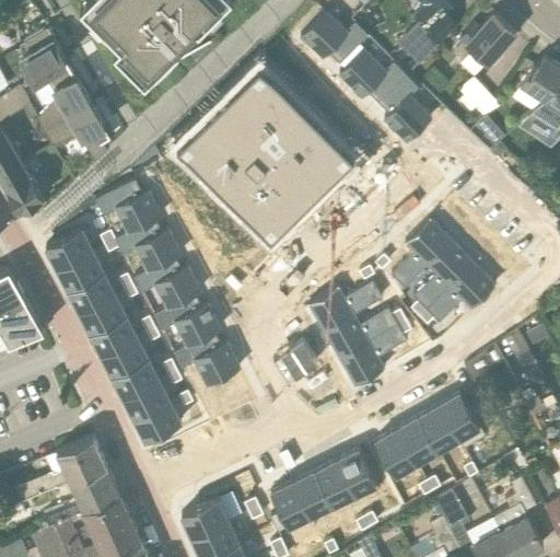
[(88,0),(80,8),(119,47),(114,54),(144,84),(154,73),(155,74),(158,71),(176,53),(176,54),(178,50),(177,49),(182,46),(183,45),(185,47),(195,38),(193,36),(194,35),(194,34),(197,31),(198,32),(200,30),(200,28),(218,11),(219,11),(222,9),(221,8),(229,0),(88,0)]
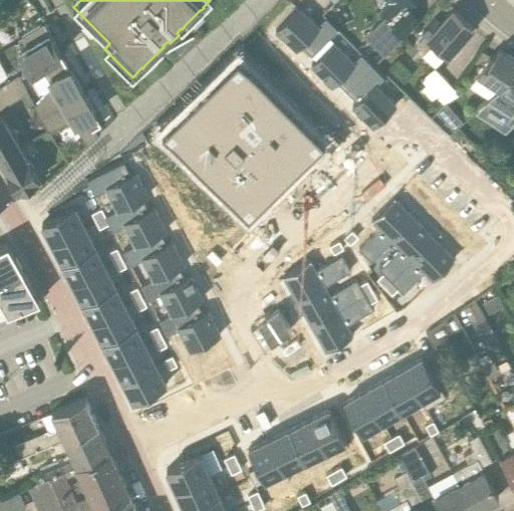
[(383,22),(402,41),(420,22),(406,7),(412,0),(381,0),(389,7),(380,14),(386,19),(383,22)]
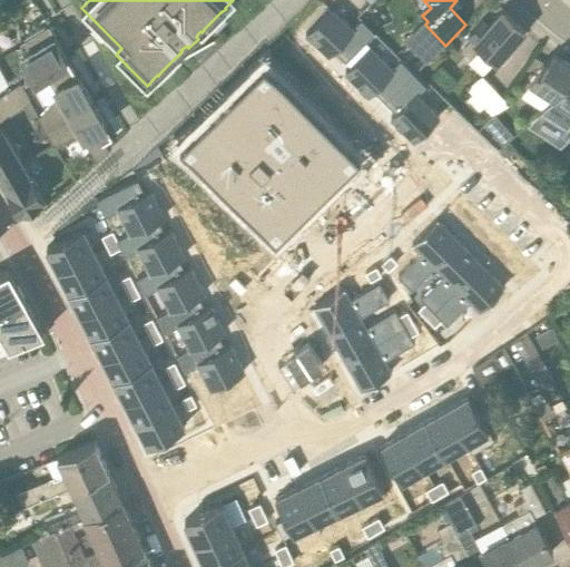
[(330,7),(305,31),(330,56),(334,51),(345,62),(374,35),(361,21),(352,30),(330,7)]
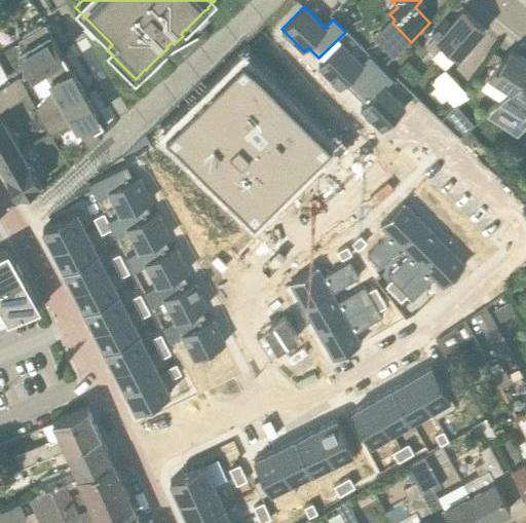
[(461,59),(464,61),(474,50),(470,47),(484,31),(463,12),(450,27),(444,22),(431,36),(443,47),(441,50),(454,63),(456,60),(458,62),(461,59)]
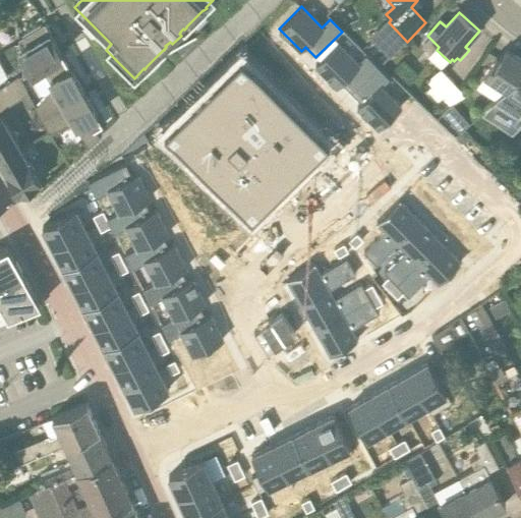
[(45,25),(18,41),(22,77),(40,67),(60,56),(61,56),(57,49),(58,49),(57,48),(56,48),(54,44),(55,43),(45,25)]
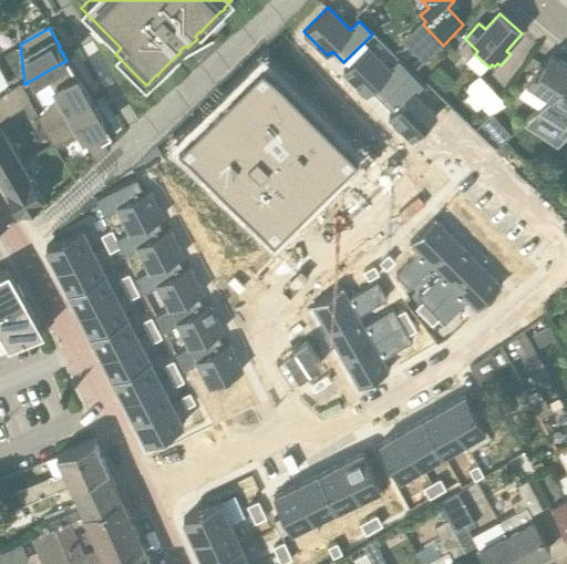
[(368,48),(343,71),(367,95),(371,91),(382,102),(411,74),(399,61),(390,70),(368,48)]
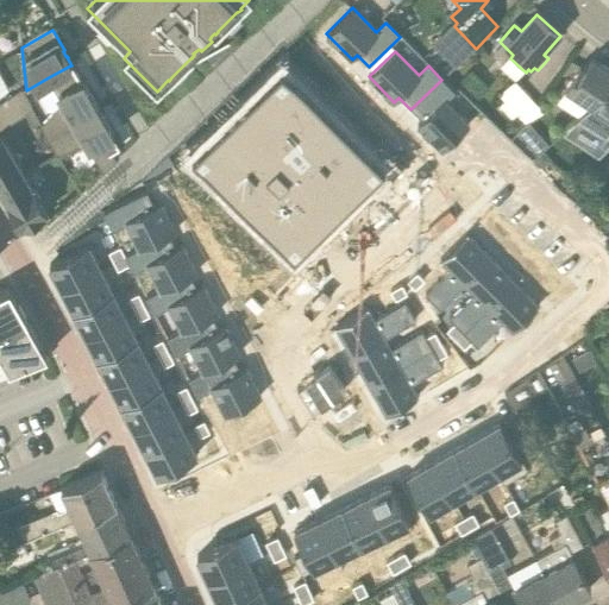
[(564,93),(592,112),(608,84),(608,74),(591,62),(584,73),(579,69),(564,93)]
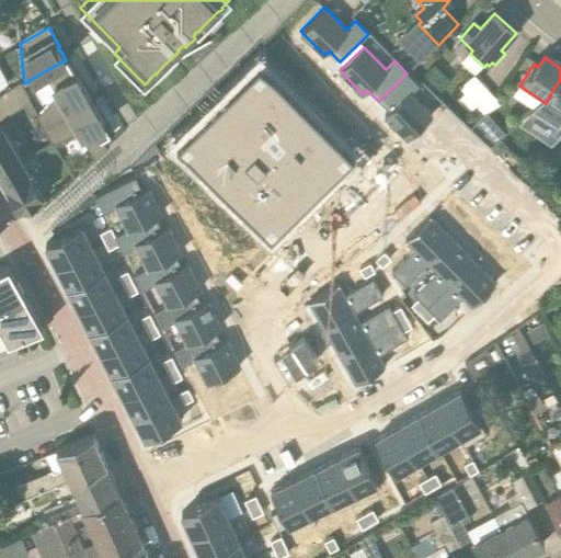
[(44,128),(91,102),(87,97),(88,97),(88,95),(87,95),(83,91),(83,90),(80,83),(79,83),(78,81),(76,77),(75,78),(73,77),(69,69),(65,60),(43,72),(24,83),(0,97),(0,121),(23,109),(30,104),(36,114),(44,128)]
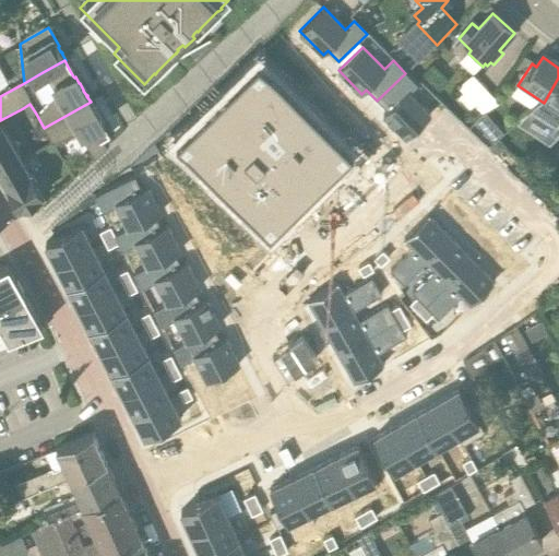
[(258,61),(176,142),(246,212),(250,208),(259,217),(254,222),(272,239),(355,160),(337,141),(333,144),(323,135),(328,131),(258,61)]
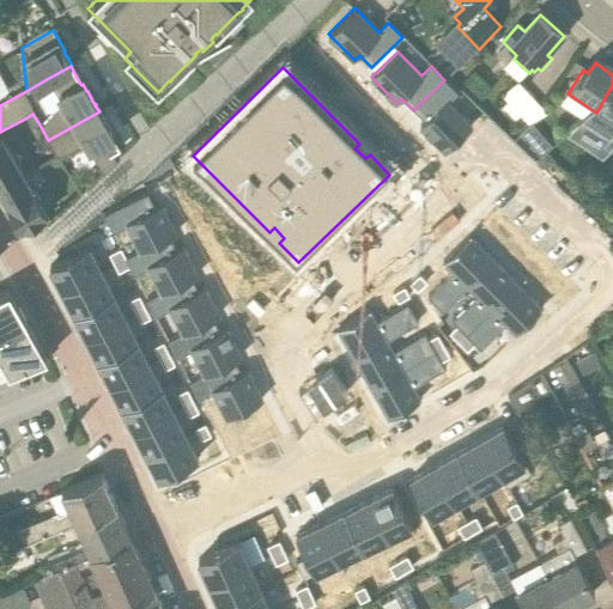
[(445,153),(472,127),(448,103),(457,93),(444,80),(413,110),(425,122),(420,127),(445,153)]
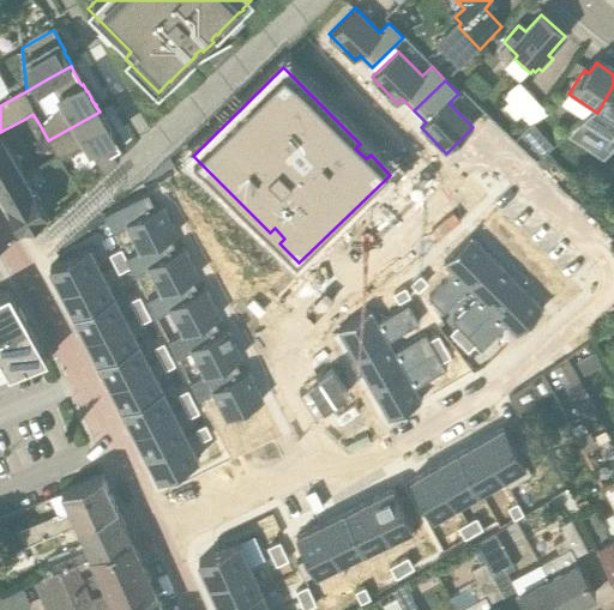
[(603,131),(613,137),(613,85),(597,113),(609,121),(603,131)]
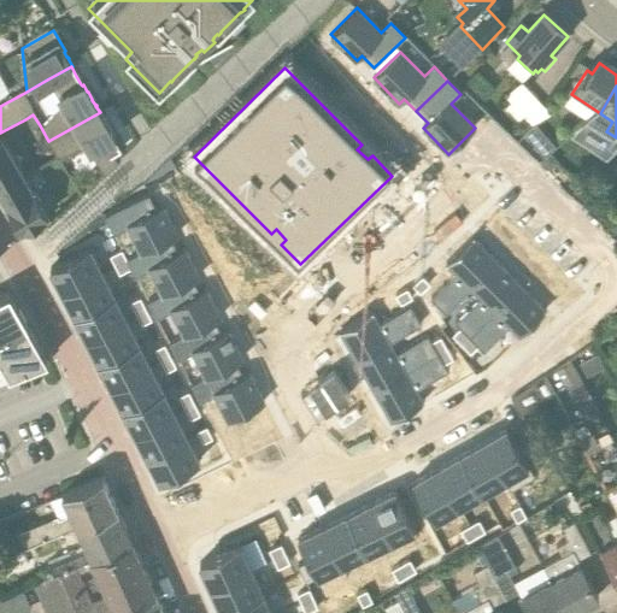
[(517,125),(524,119),(530,128),(551,119),(546,113),(539,106),(528,93),(512,106),(506,112),(517,125)]
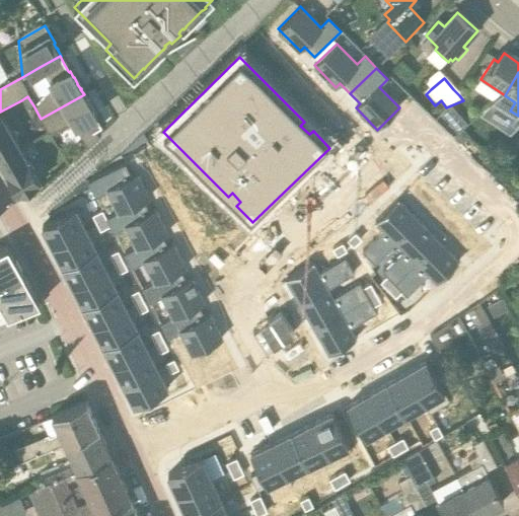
[(84,94),(41,119),(49,132),(73,125),(87,149),(100,138),(99,137),(98,138),(94,133),(101,129),(97,122),(96,120),(95,119),(97,118),(87,100),(88,100),(87,99),(86,99),(85,97),(84,94)]
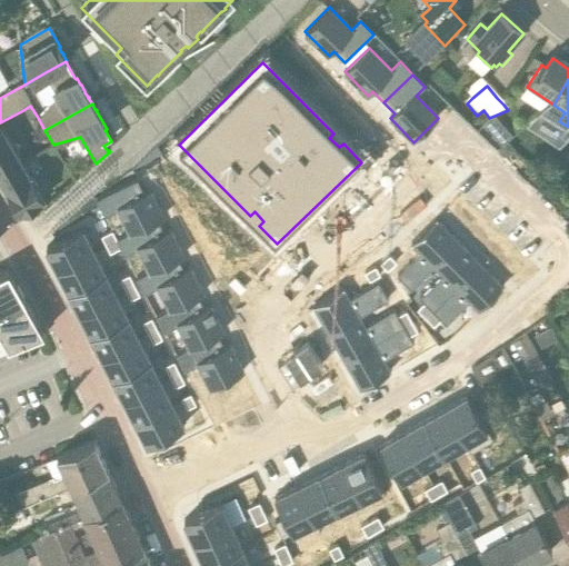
[(23,110),(29,120),(37,116),(30,106),(23,110)]
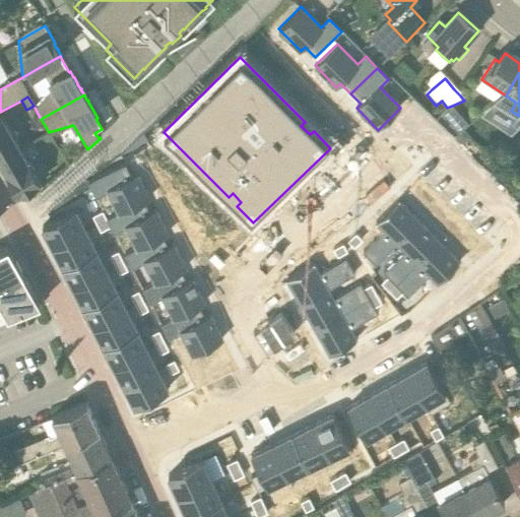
[(0,162),(20,150),(1,117),(0,117),(0,162)]
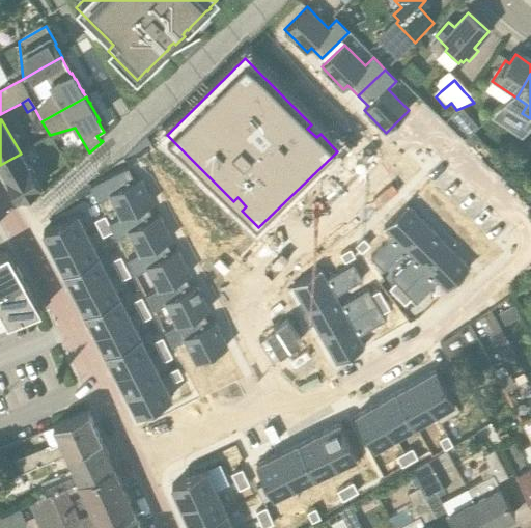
[(478,130),(470,119),(459,129),(468,139),(478,130)]
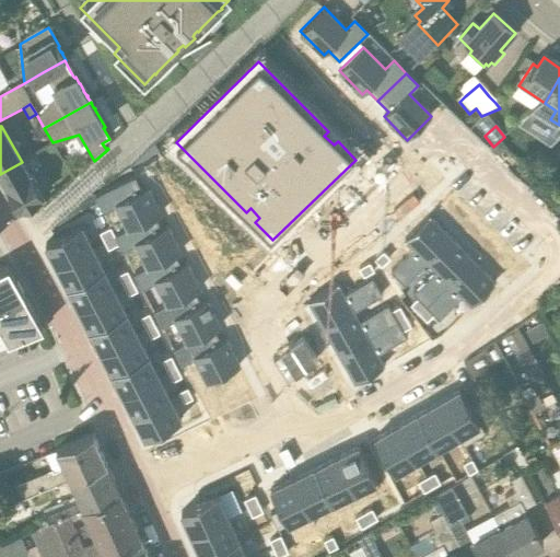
[(498,158),(506,150),(500,142),(491,150),(498,158)]
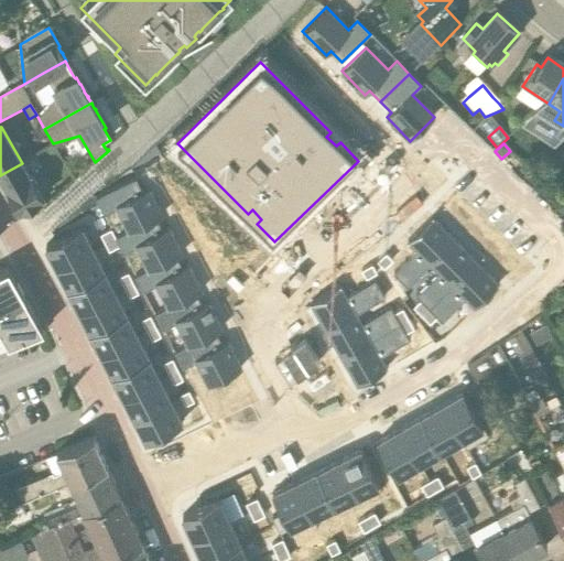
[(0,175),(0,177),(7,190),(6,191),(20,214),(33,206),(43,200),(44,200),(31,176),(30,176),(22,163),(0,175)]
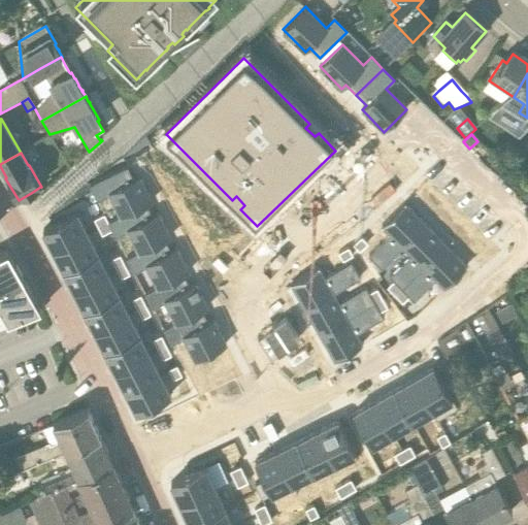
[(145,204),(152,202),(138,177),(132,179),(126,168),(89,188),(96,202),(109,195),(121,217),(121,218),(145,204)]
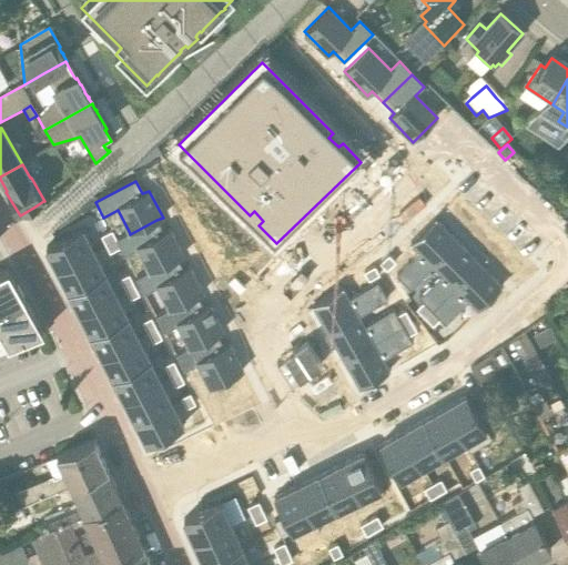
[(38,217),(48,208),(43,201),(33,208),(38,215),(37,215),(38,217)]
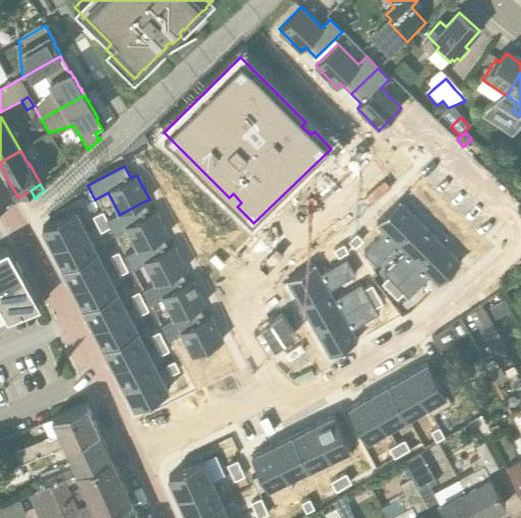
[(163,236),(163,237),(168,234),(155,210),(150,213),(143,202),(119,215),(119,214),(107,221),(114,235),(126,228),(138,249),(163,236)]
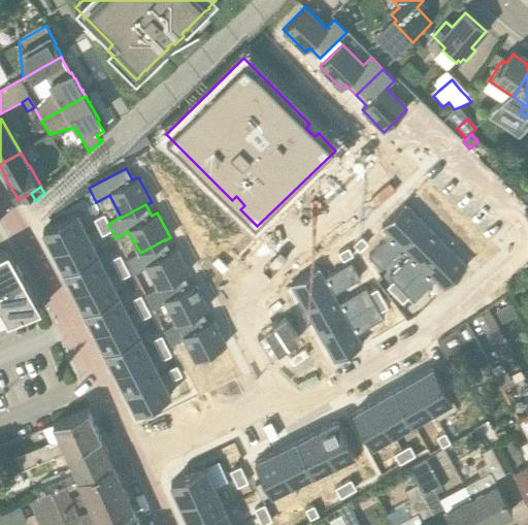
[(402,250),(426,227),(425,227),(414,216),(415,215),(408,208),(407,209),(405,207),(405,206),(404,205),(382,228),(383,229),(391,237),(369,259),(381,271),(402,250)]
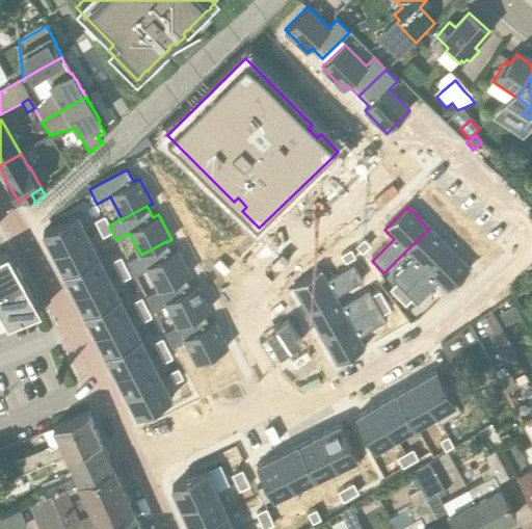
[(43,234),(53,255),(87,238),(77,217),(43,234)]
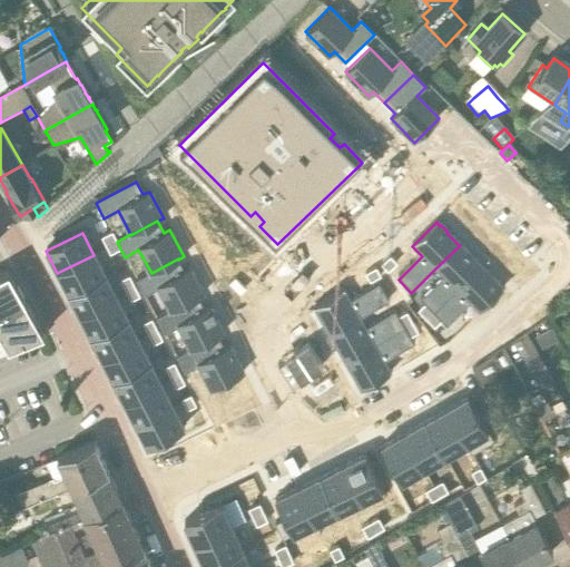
[(117,243),(111,235),(101,241),(106,250),(117,243)]
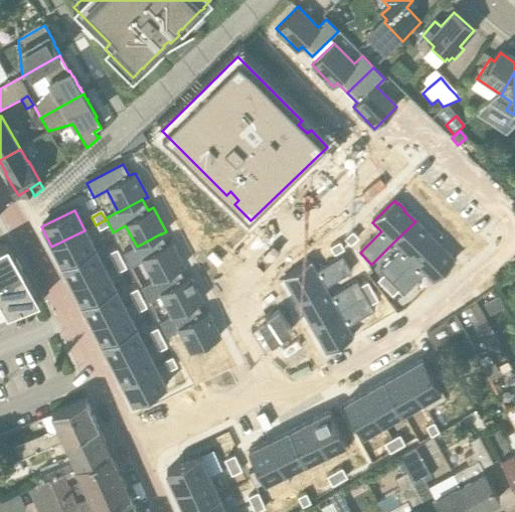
[(110,227),(106,219),(96,225),(100,232),(110,227)]
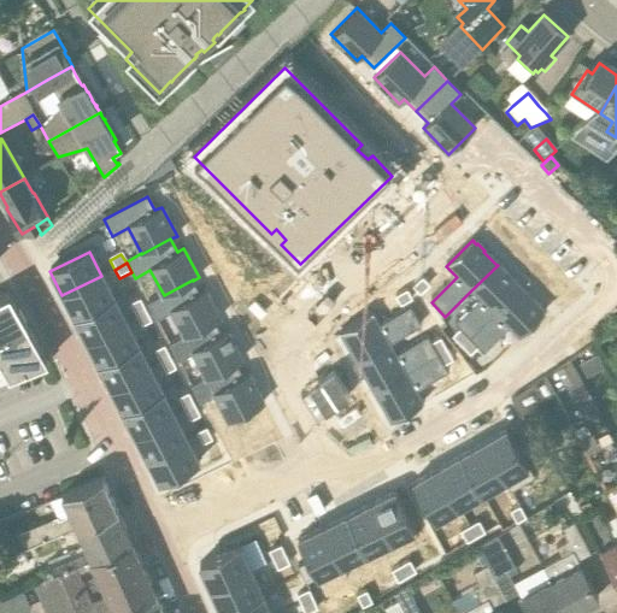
[(454,326),(460,332),(452,340),(462,348),(469,341),(521,290),(507,276),(509,275),(501,267),(500,269),(498,266),(498,265),(470,292),(471,293),(471,292),(481,301),(454,326)]
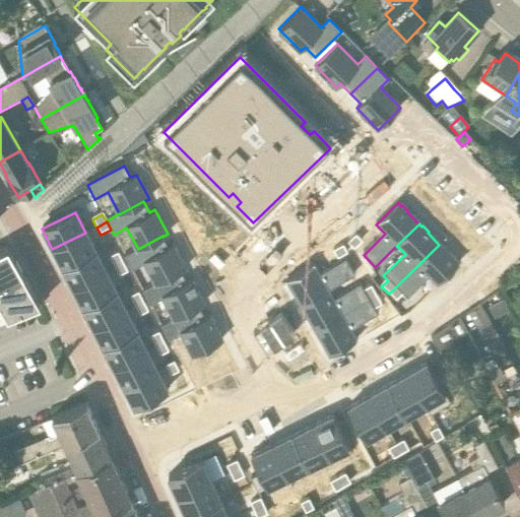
[(85,233),(52,249),(63,269),(95,252),(85,233)]
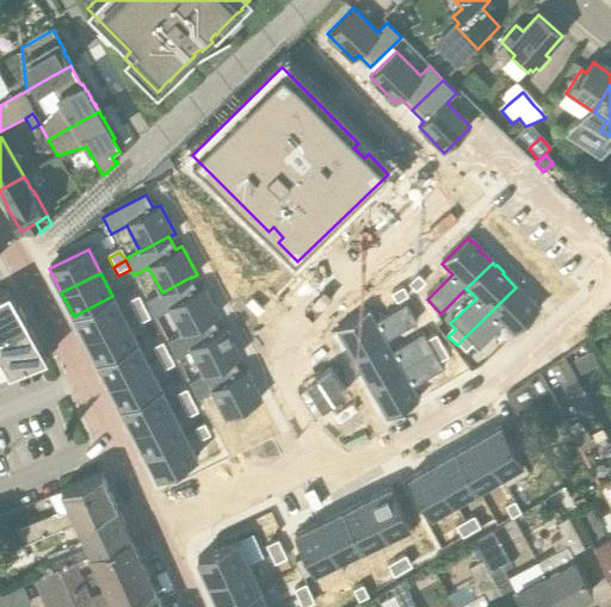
[(213,319),(213,320),(220,316),(204,287),(198,291),(191,278),(191,277),(162,292),(147,299),(156,316),(171,309),(184,333),(185,334),(213,319)]
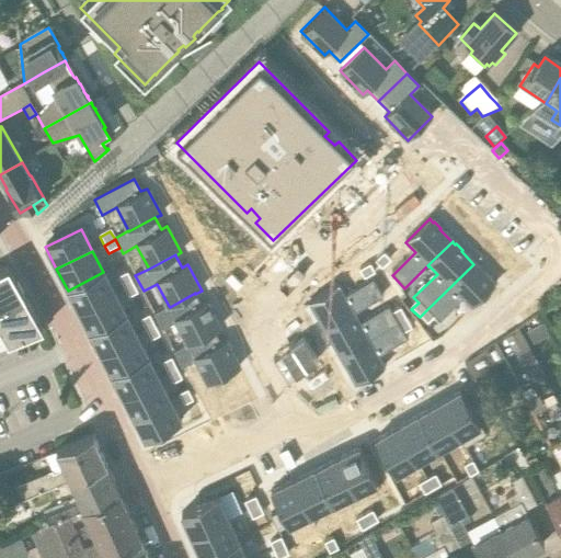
[(382,270),(391,262),(384,255),(376,263),(382,270)]
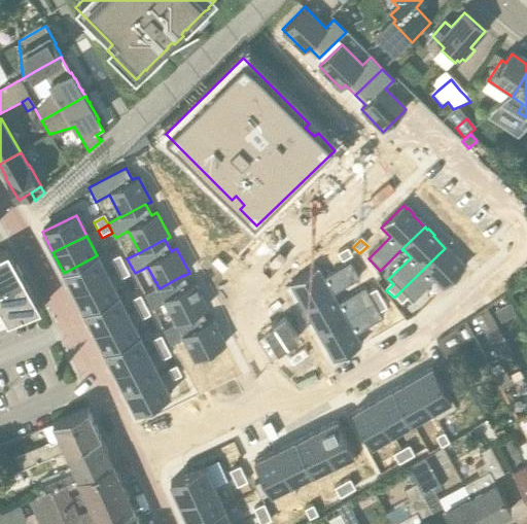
[(445,248),(400,291),(394,298),(402,306),(409,300),(413,304),(435,282),(443,290),(444,291),(466,269),(465,268),(465,269),(463,266),(464,265),(458,259),(457,260),(445,248)]
